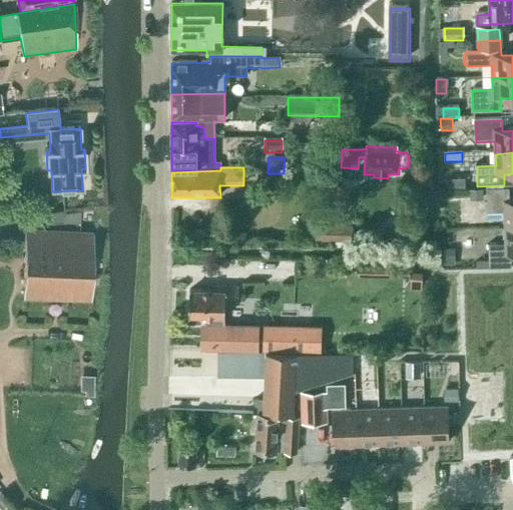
[(268,173),(258,173),(258,186),(286,187),(286,173),(284,173),(268,173)]
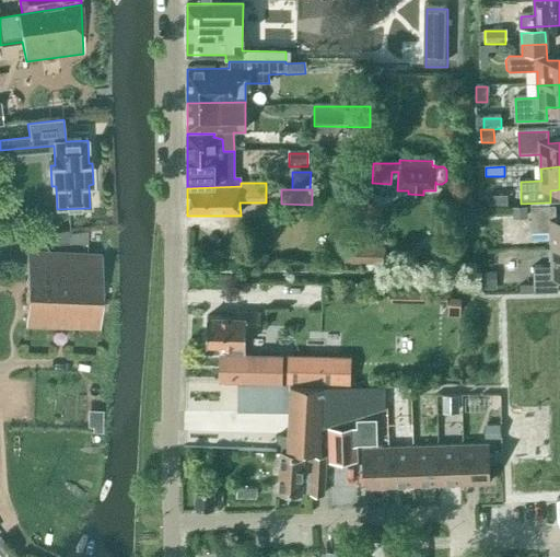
[(556,207),(531,208),(532,234),(551,233),(552,251),(559,251),(559,221),(557,222),(556,207)]
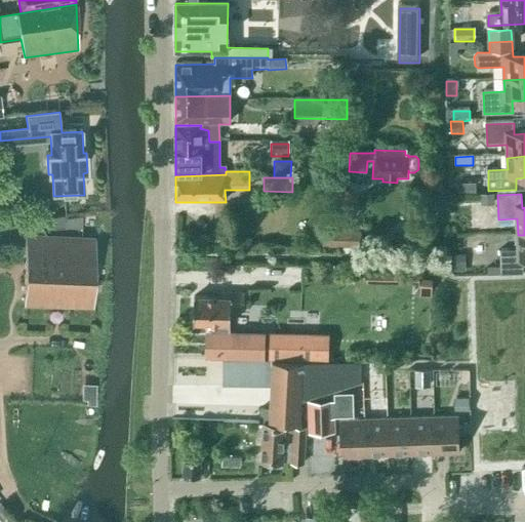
[(493,197),(481,197),(481,207),(494,207),(493,197)]
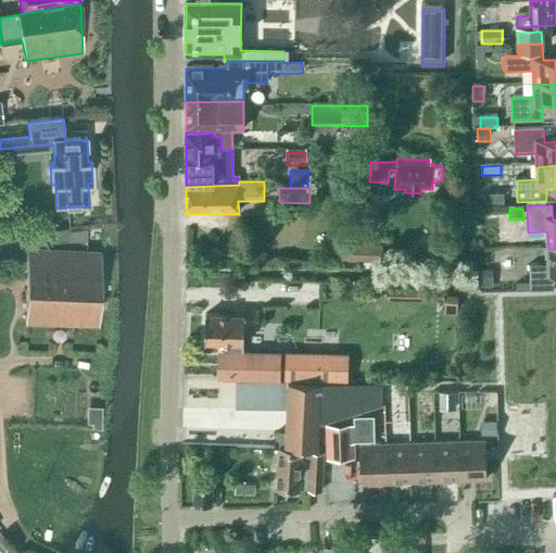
[(341,244),(341,263),(380,263),(381,246),(341,244)]
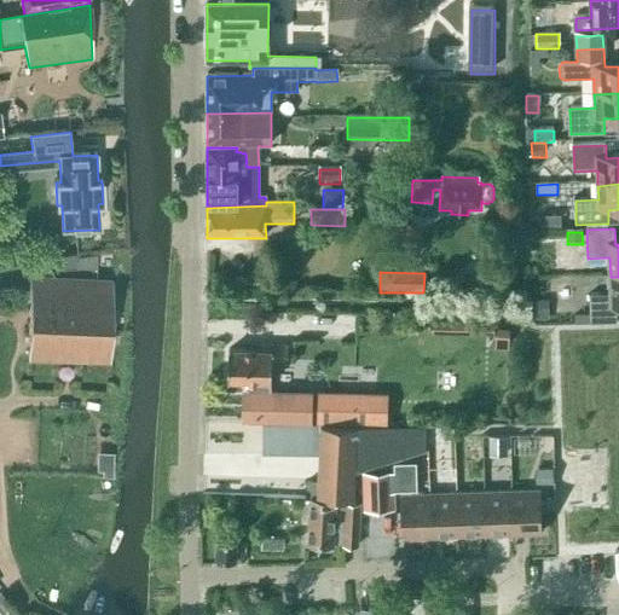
[(618,325),(617,308),(618,308),(618,277),(611,277),(611,296),(589,296),(590,326),(618,325)]
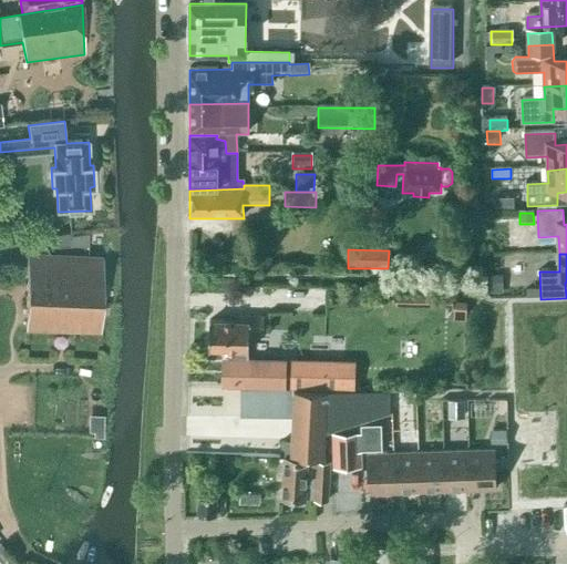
[(103,259),(28,256),(26,331),(101,334),(103,259)]
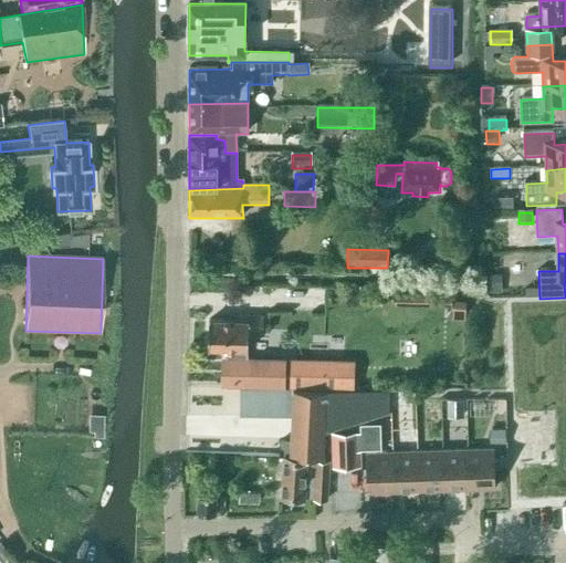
[(501,275),(488,277),(489,295),(501,294),(501,275)]
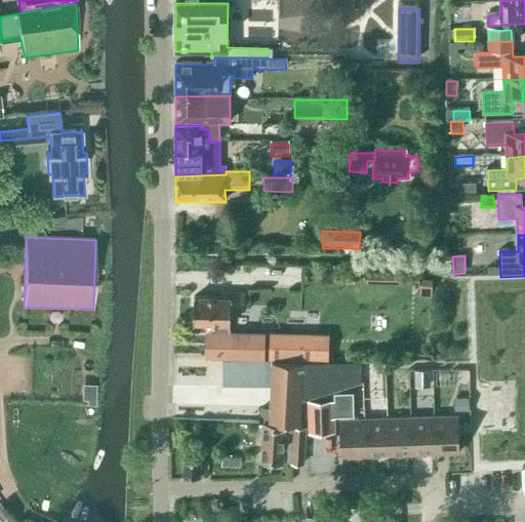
[(432,297),(433,282),(419,281),(419,276),(365,274),(365,283),(418,286),(417,297),(432,297)]
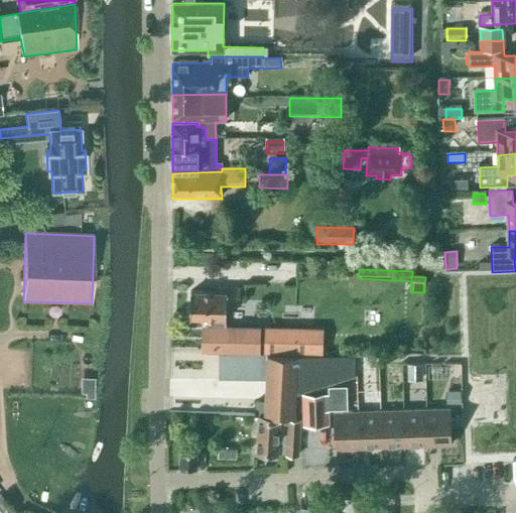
[(227,327),(227,321),(227,303),(240,304),(240,291),(214,290),(214,294),(190,293),(189,319),(206,319),(206,327),(202,327),(201,353),(260,355),(260,328),(227,327)]
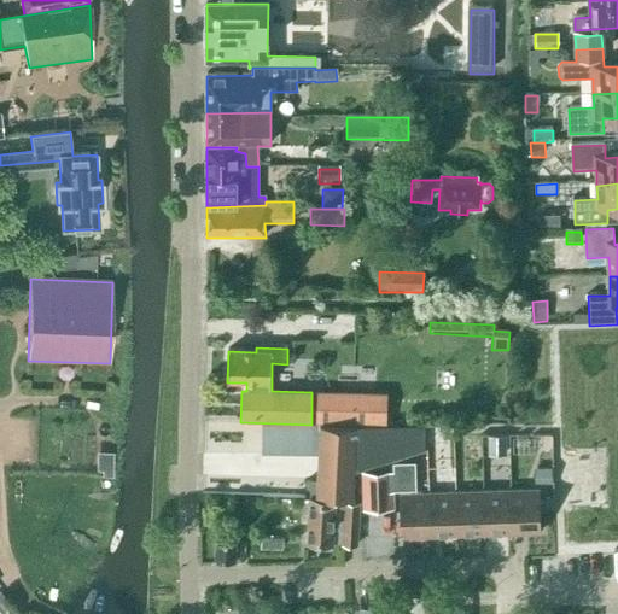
[(382,416),(382,399),(369,399),(369,395),(320,393),(320,422),(369,422),(369,416),(382,416)]
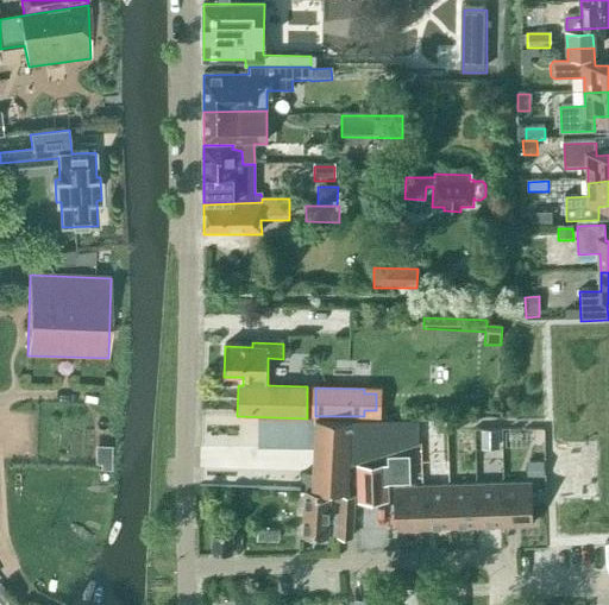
[(305,493),(331,495),(347,496),(349,466),(419,447),(419,423),(259,421),(258,448),(314,449),(313,477),(302,477),(301,490),(305,493)]
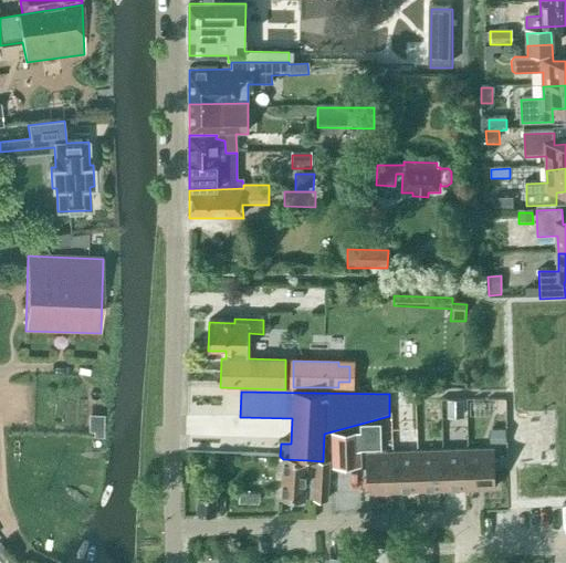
[(440,403),(426,403),(427,415),(441,415),(440,403)]
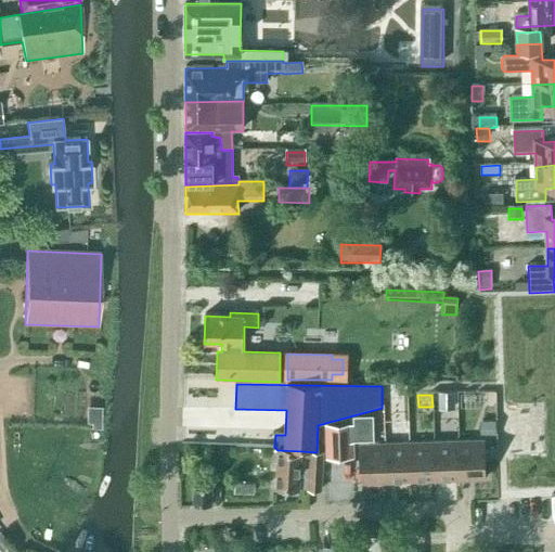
[(455,395),(439,395),(439,412),(455,412),(455,395)]
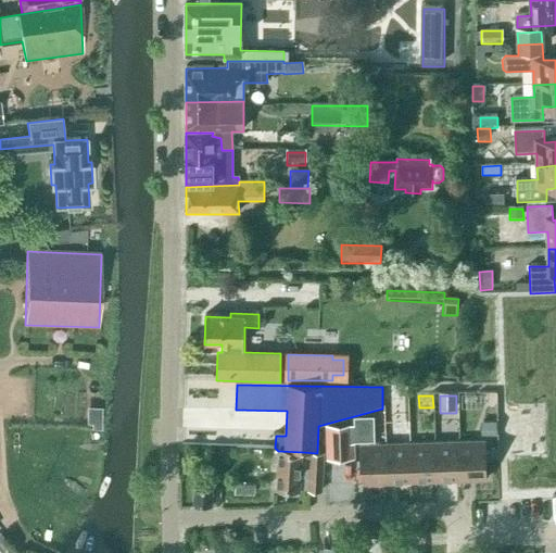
[(374,418),(354,418),(354,426),(355,443),(375,443),(374,418)]
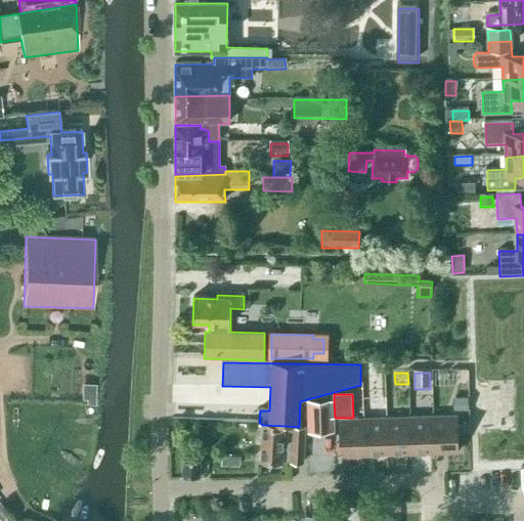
[(468,399),(453,399),(453,413),(468,413),(468,399)]
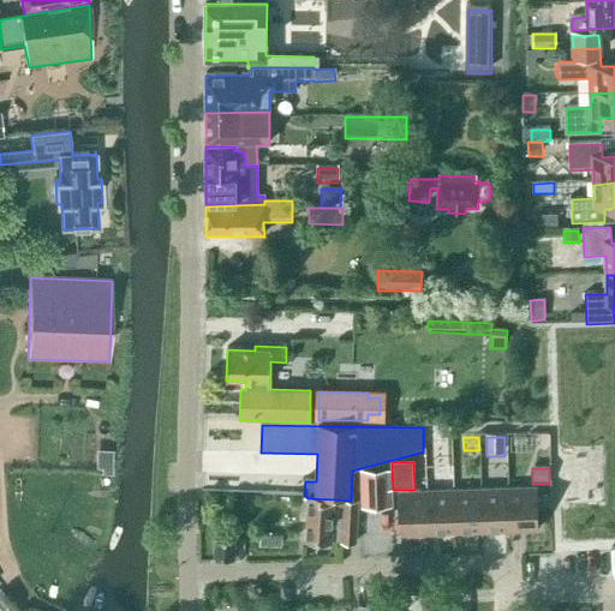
[(392,471),(359,472),(362,510),(393,509),(393,490),(392,471)]
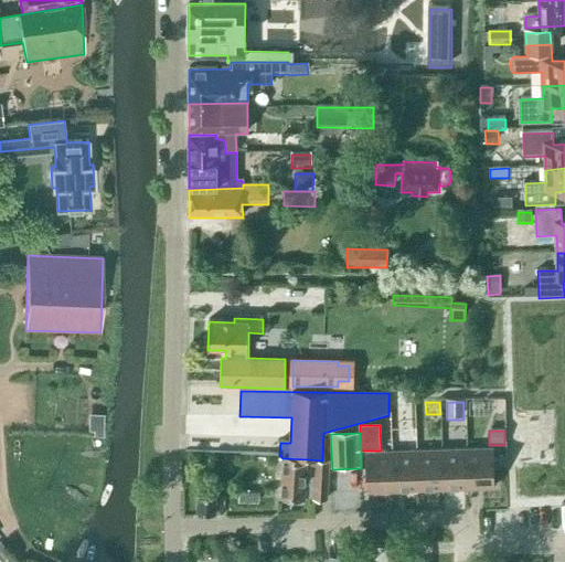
[(467,452),(468,490),(494,489),(493,451),(467,452)]
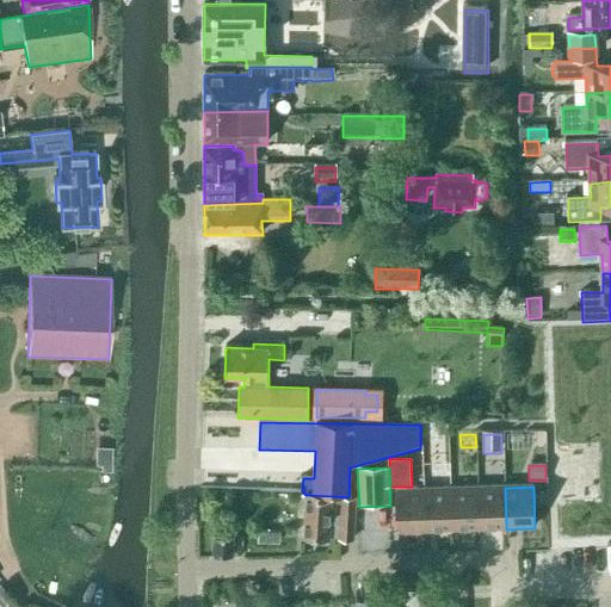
[(451,489),(452,531),(480,531),(477,488),(451,489)]
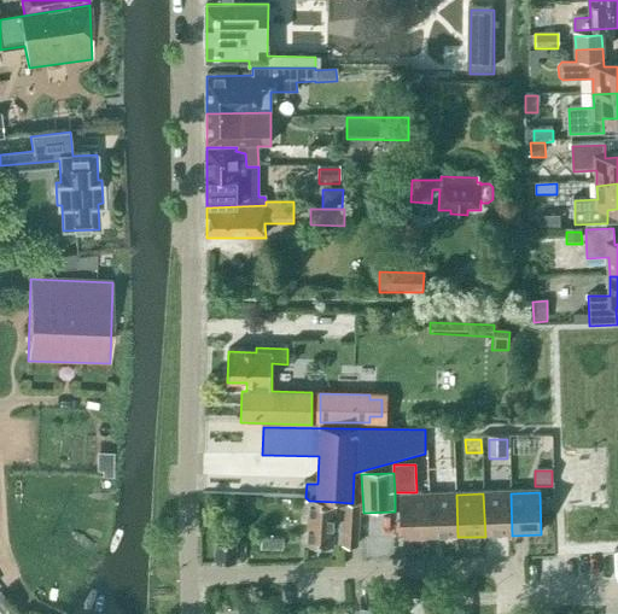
[(483,493),(485,537),(512,536),(511,493),(483,493)]
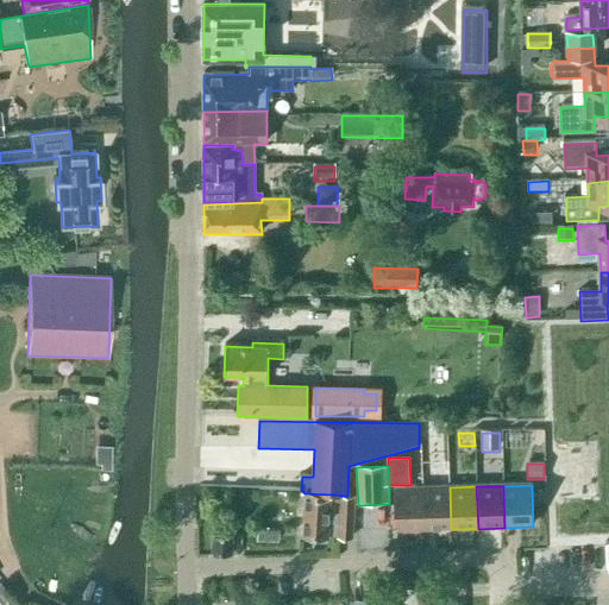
[(422,489),(424,530),(451,529),(450,487),(422,489)]
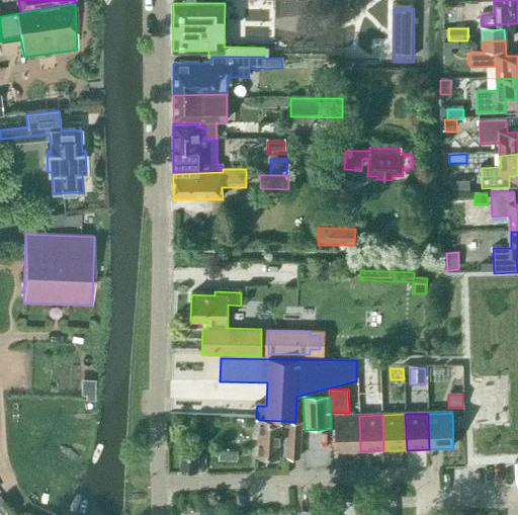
[(359,416),(335,417),(337,452),(360,451),(359,416)]
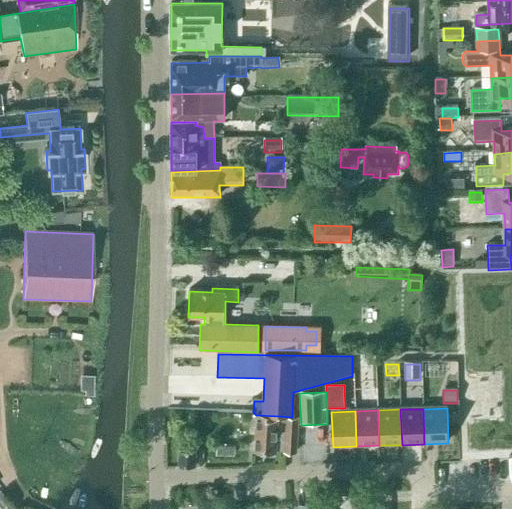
[(278,418),(278,416),(256,415),(254,452),(276,453),(276,452),(284,452),(284,453),(296,454),(298,419),(278,418)]
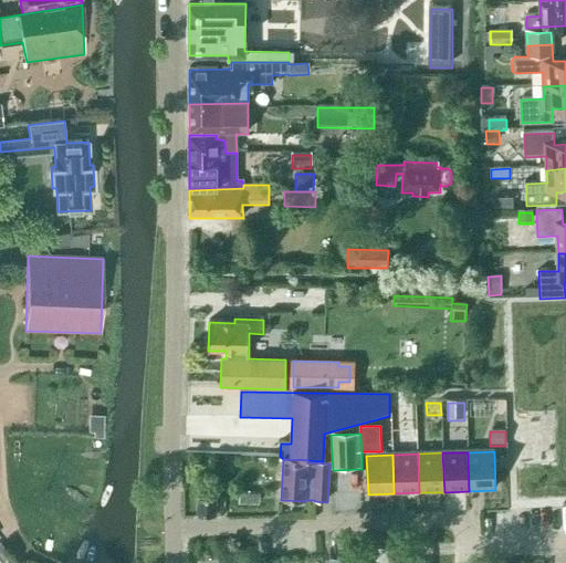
[(238,504),(250,504),(259,504),(260,496),(239,496),(238,504)]
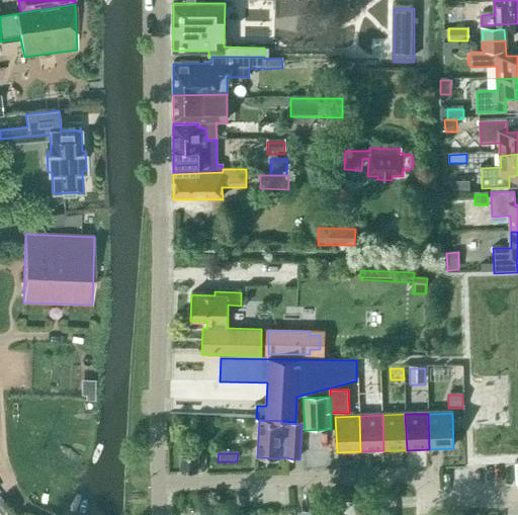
[(197,455),(182,454),(182,473),(196,474),(197,455)]
